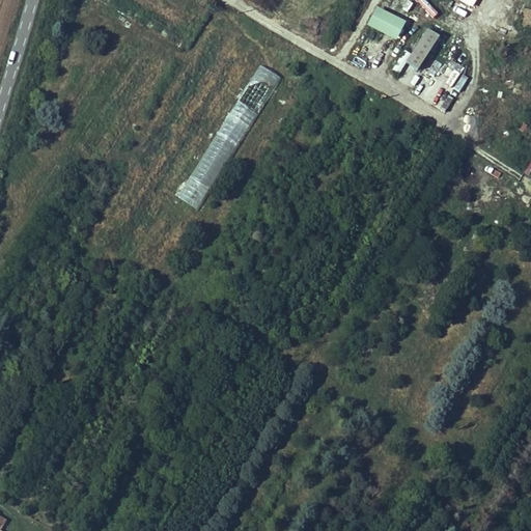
[(469,0),(463,0),(462,3),(472,9),(475,4),(469,0)]
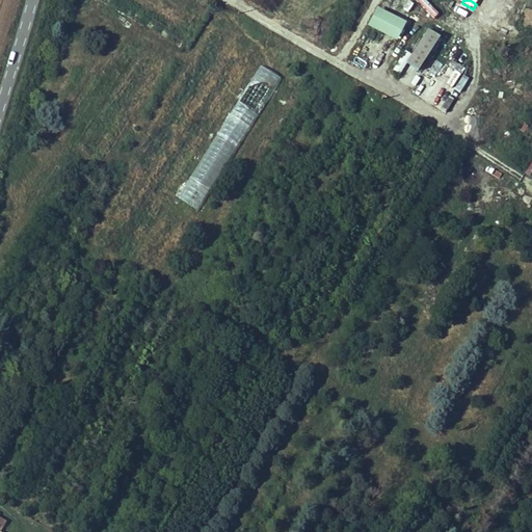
[(368,25),(398,40),(407,20),(377,6),(368,25)]
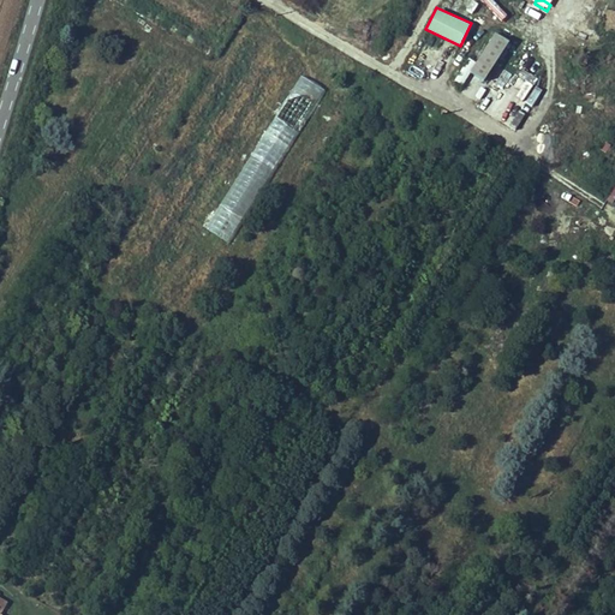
[(495,35),(470,75),(483,83),(508,43),(495,35)]
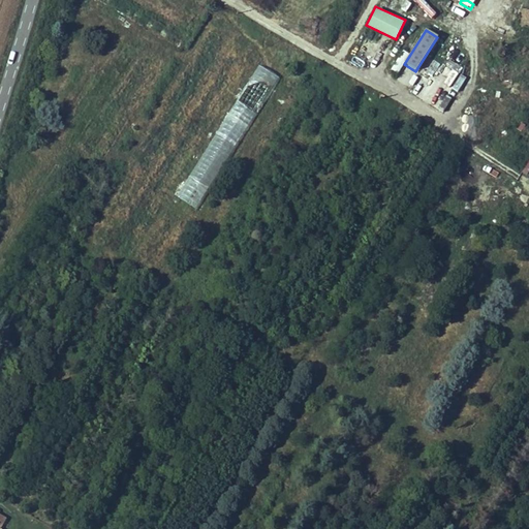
[(235,153),(276,73),(257,64),(216,144),(235,153)]
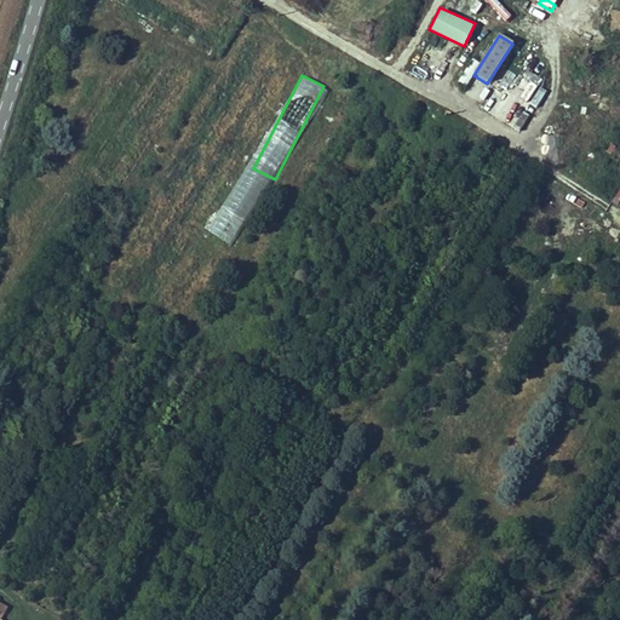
[(210,233),(233,245),(262,187),(239,176),(210,233)]
